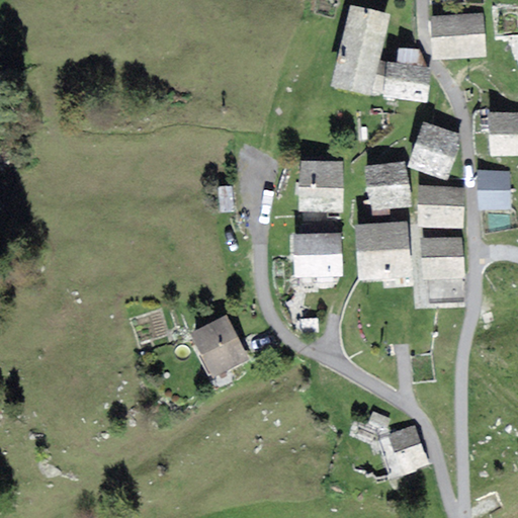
[(392,14),(351,5),(346,26),(386,35),(392,14)]
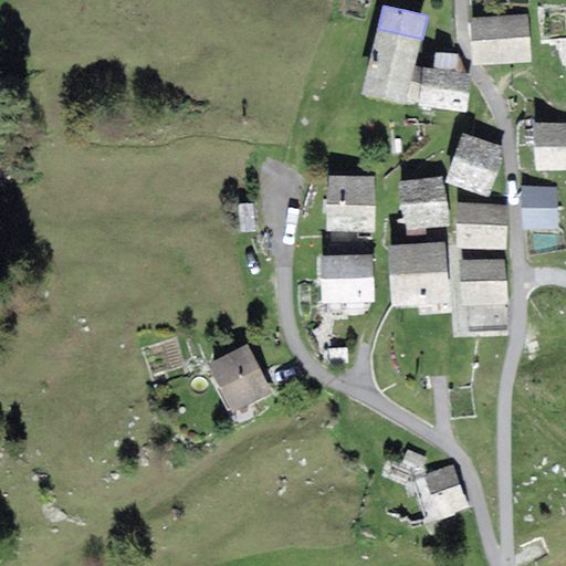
[(527,16),(472,19),(474,66),(531,63),(527,16)]
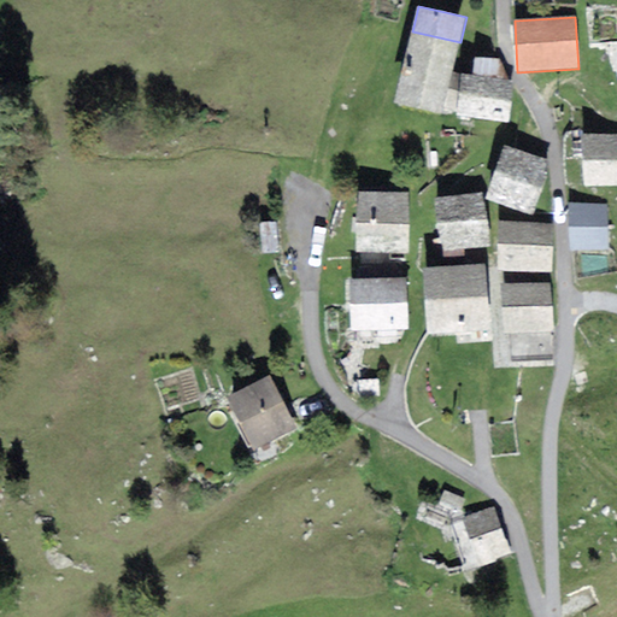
[(442,115),(460,42),(412,31),(394,103),(442,115)]
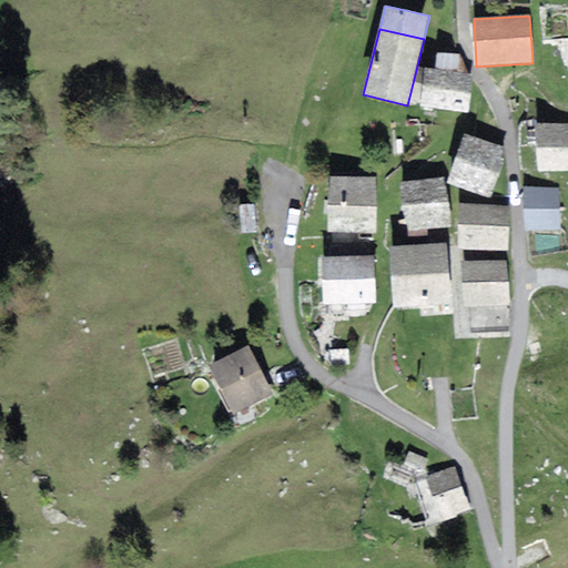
[(437,52),(435,70),(467,73),(459,54),(437,52)]
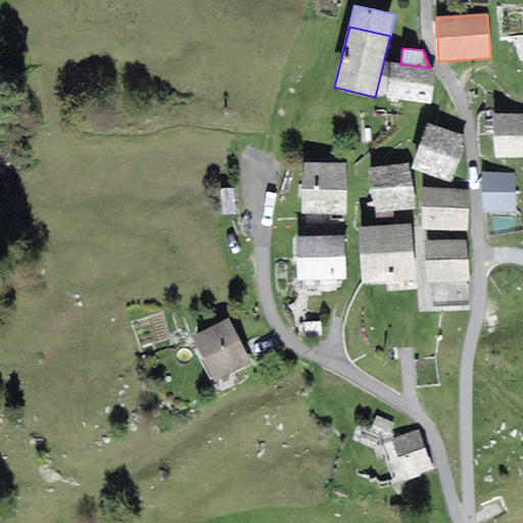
[(431,104),(435,68),(430,67),(400,64),(391,63),(389,63),(381,77),(382,95),(388,95),(387,99),(431,104)]
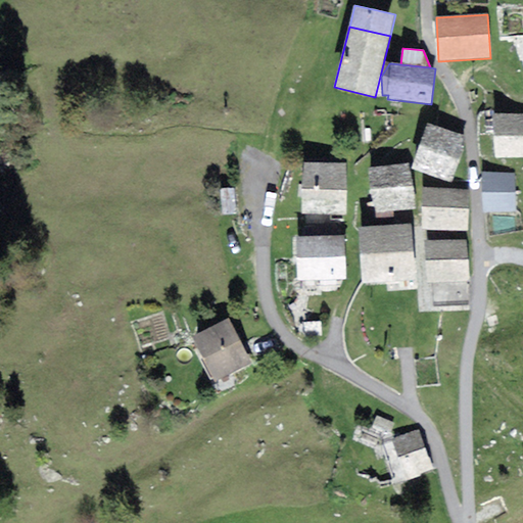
[(522,157),(522,113),(493,115),(496,159),(522,157)]
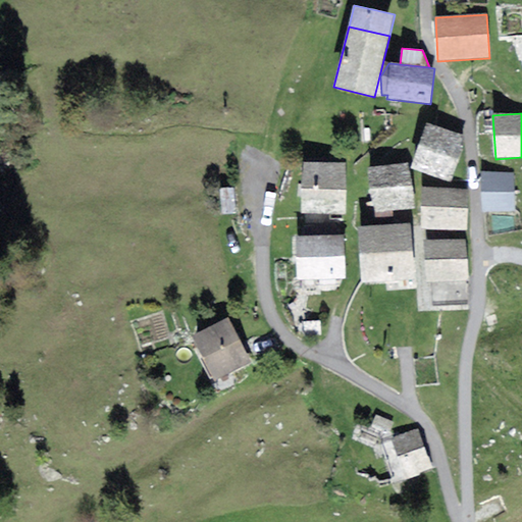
[(426,123),(411,168),(450,181),(465,138),(426,123)]
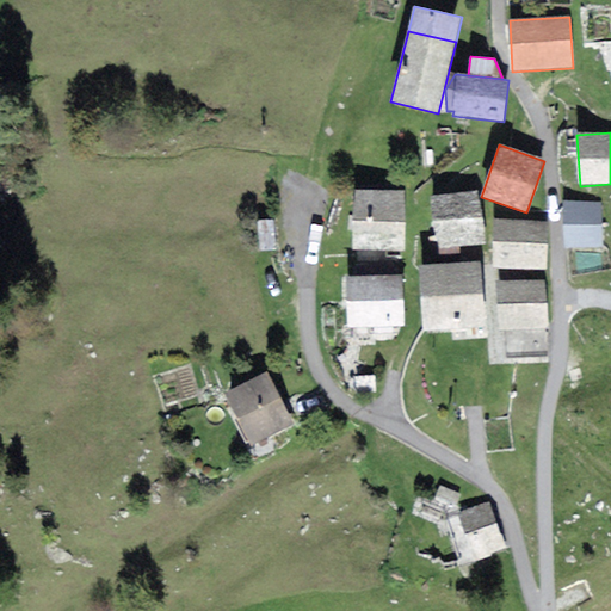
[(405,250),(405,190),(352,191),(353,251),(405,250)]
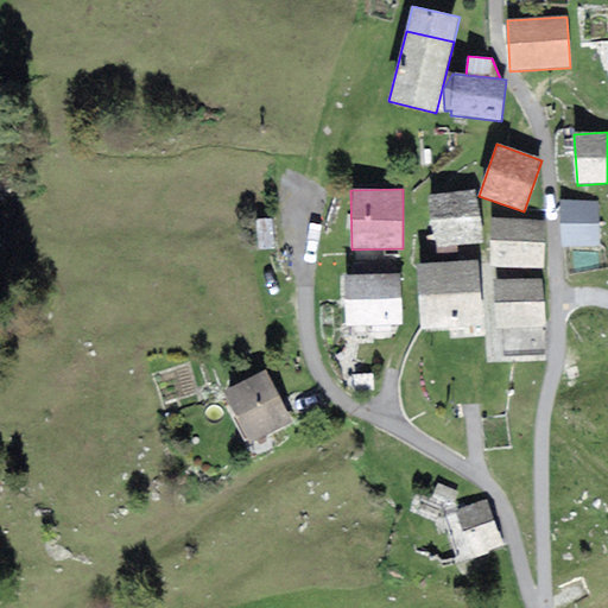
[(483,242),(475,189),(428,196),(436,249),(483,242)]
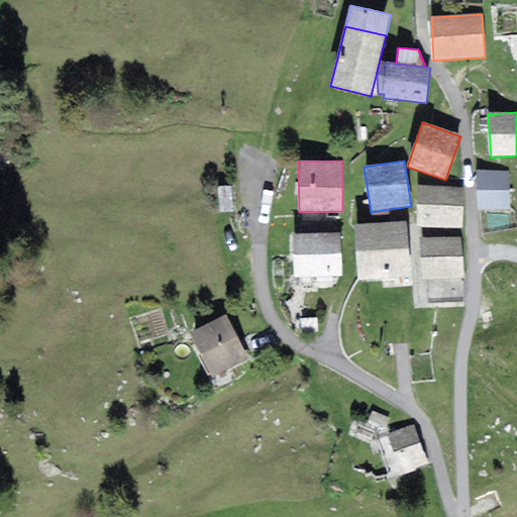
[(478,210),(511,209),(510,172),(477,172),(478,210)]
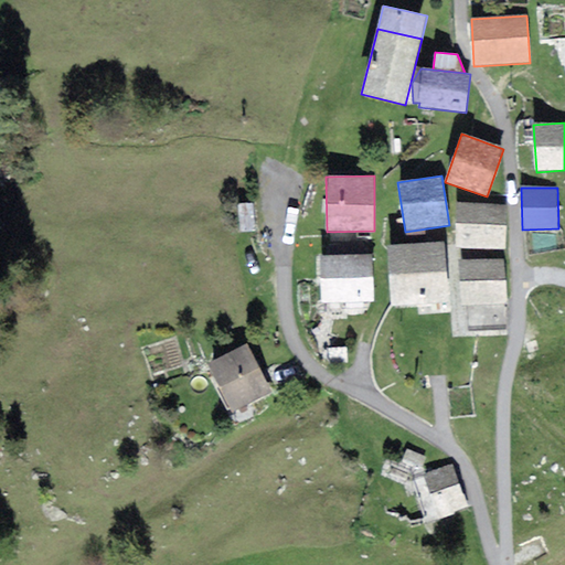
[(507,205),(456,202),(455,247),(505,249),(507,205)]
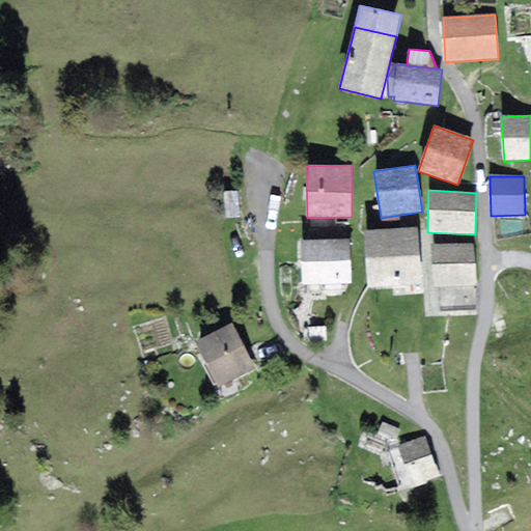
[(422,284),(417,227),(363,232),(368,289),(422,284)]
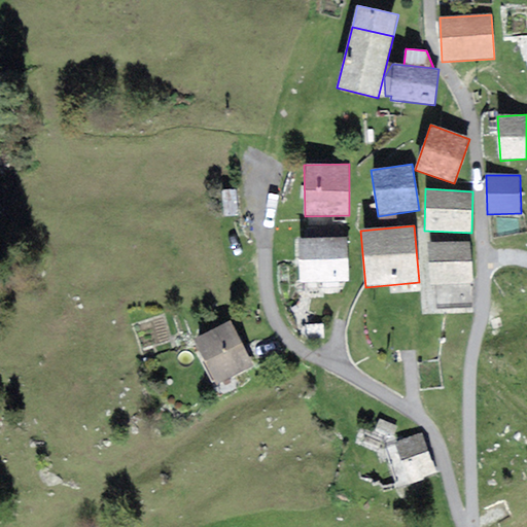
[(314,238),(340,237),(340,226),(314,227),(314,238)]
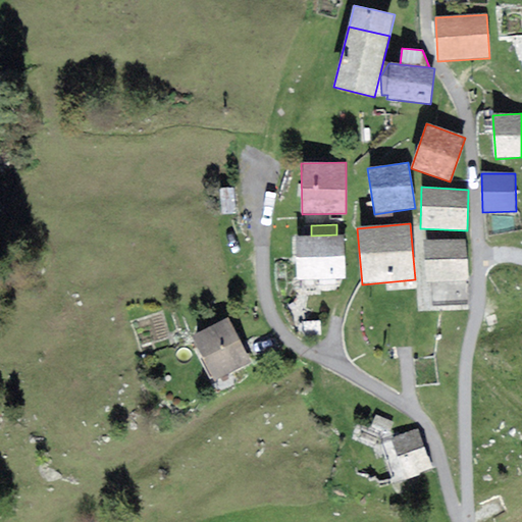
[(345,278),(344,235),(336,235),(311,236),(295,237),(297,280),(345,278)]
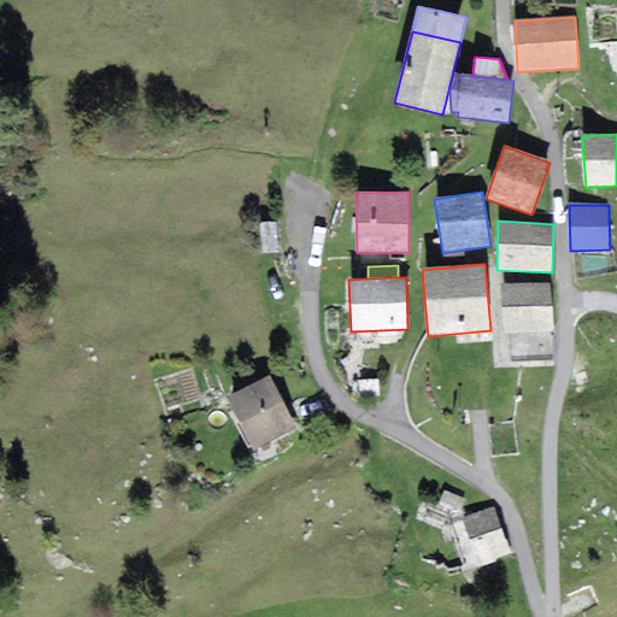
[(554,333),(551,283),(500,285),(504,336),(554,333)]
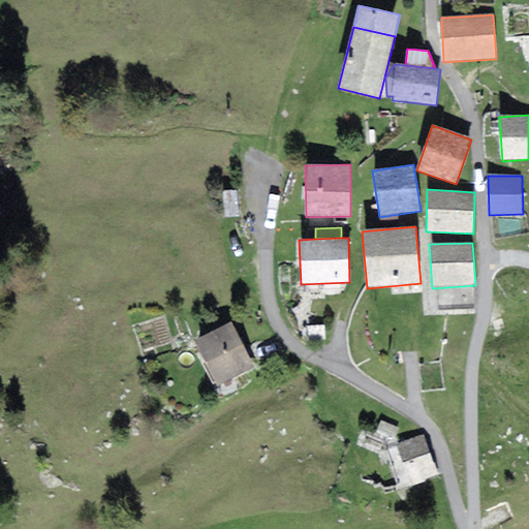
[(217,386),(254,367),(230,322),(193,341),(217,386)]
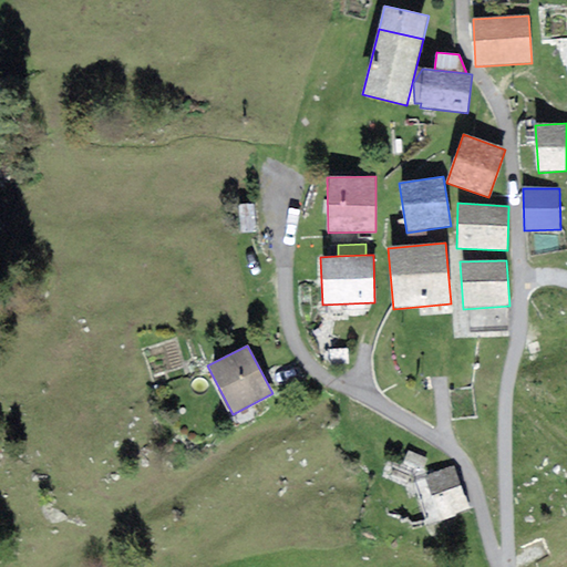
[(470,508),(454,466),(424,477),(441,519),(470,508)]
